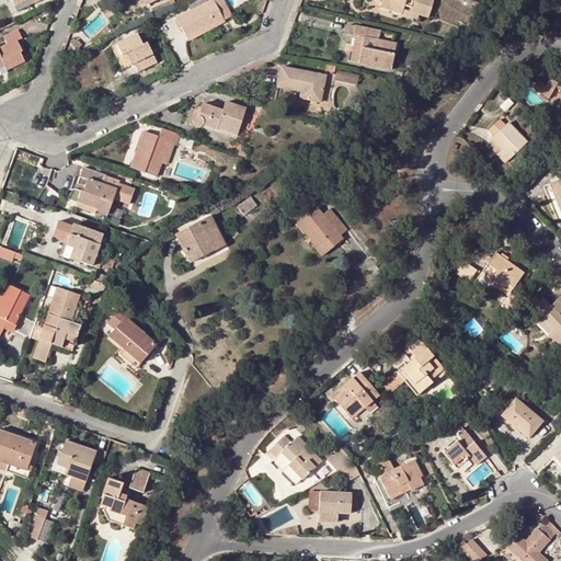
[(11,0),(16,10),(34,2),(32,0),(11,0)]
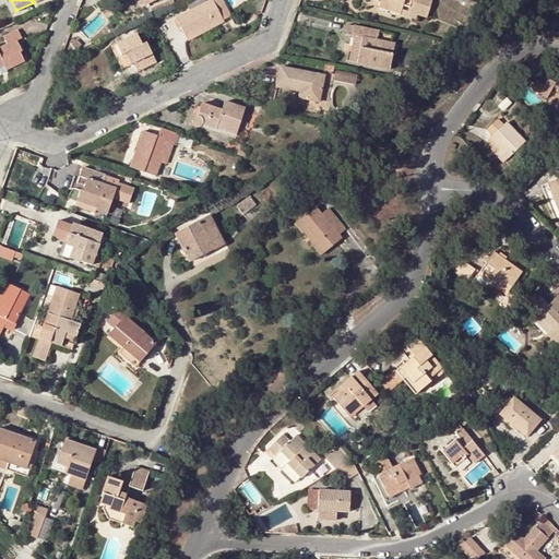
[(212,0),(207,0),(176,18),(188,40),(223,21),(213,1),(212,0)]
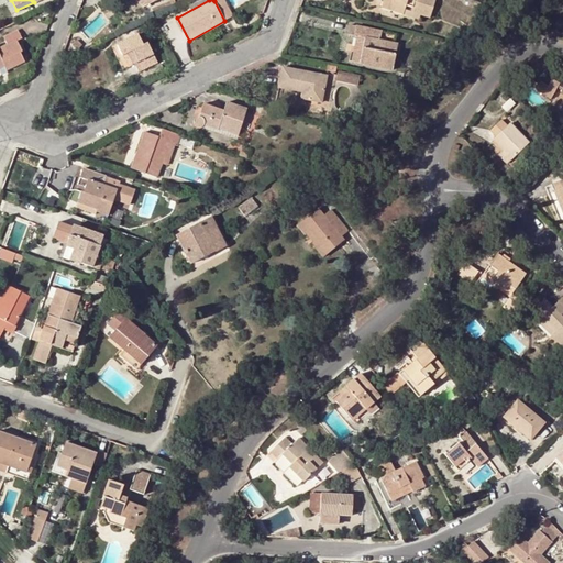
[(224,0),(216,0),(214,1),(224,21),(233,17),(224,0)]
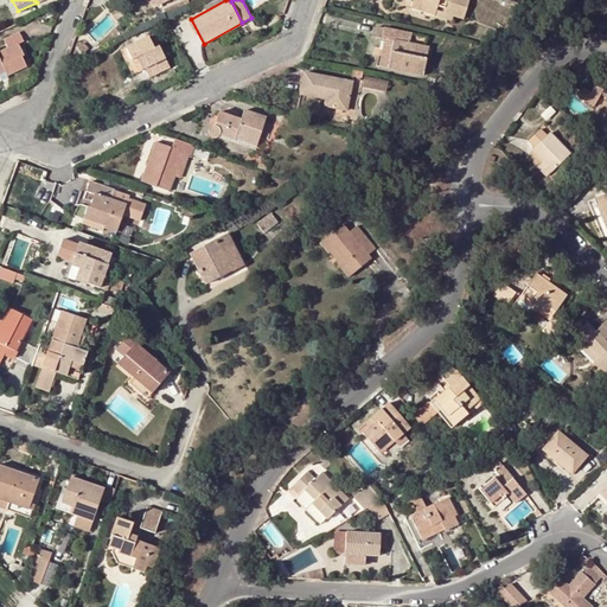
[(411,0),(410,7),(451,21),(452,16),(462,19),(468,0),(411,0)]
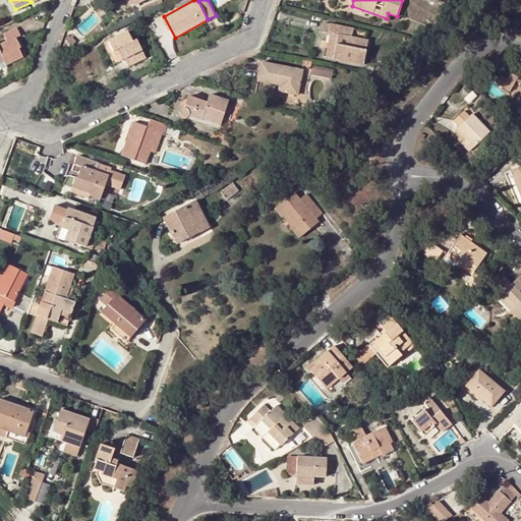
[(327,33),(330,33),(337,35),(332,58),(362,64),(367,41),(351,37),(352,29),(329,23),(327,33)]
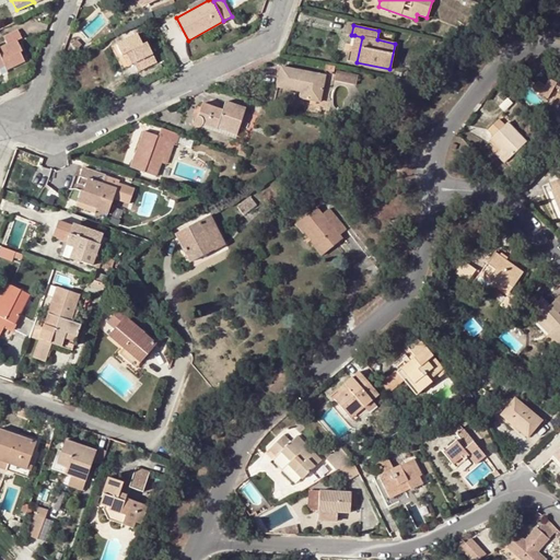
[(0,76),(1,76),(0,73),(0,72),(7,70),(23,62),(20,53),(21,51),(15,41),(21,37),(18,30),(3,36),(7,44),(0,46),(0,76)]
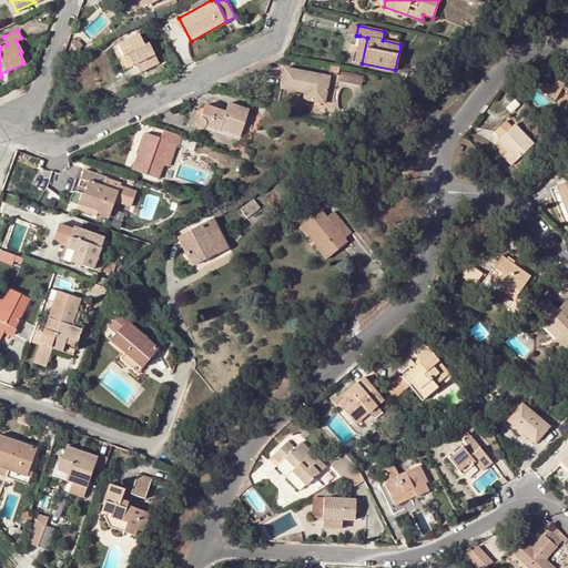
[(118,44),(122,56),(127,53),(133,66),(135,63),(140,72),(158,62),(148,43),(144,46),(138,34),(118,44)]
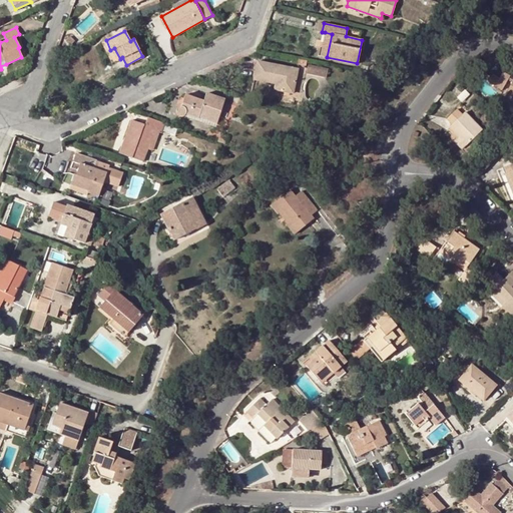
[(320,55),(327,57),(332,34),(325,32),(320,55)]
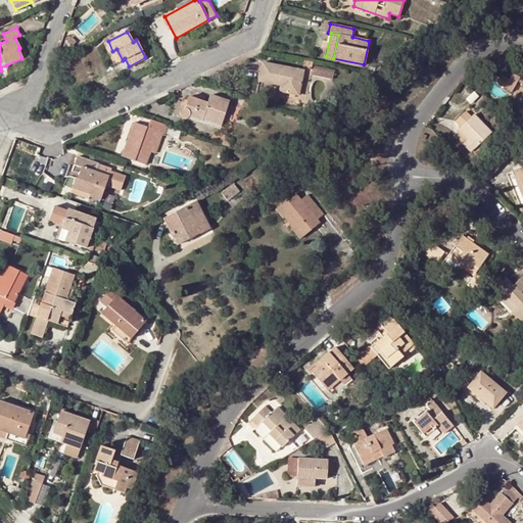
[(119,61),(123,60),(116,49),(112,51),(119,61)]
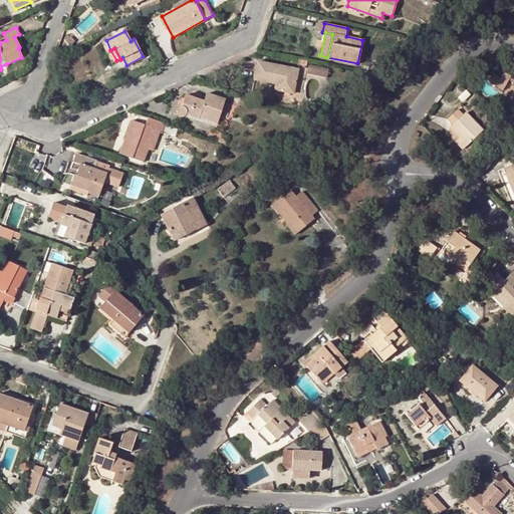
[(253,79),(275,84),(282,85),(281,90),(293,93),(298,69),(257,61),(253,79)]
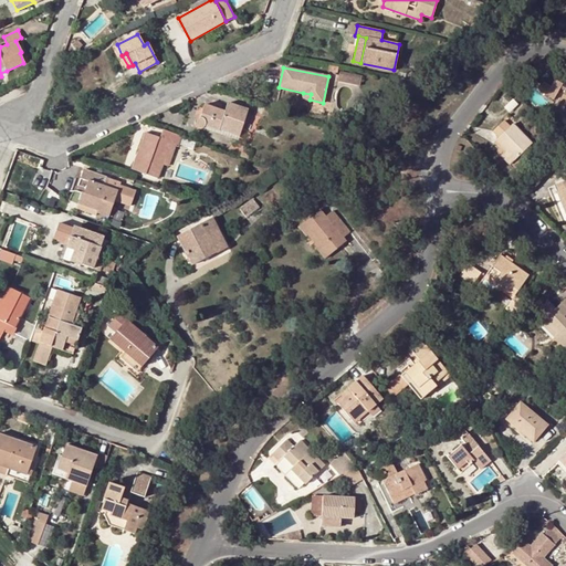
[(360,77),(339,73),(338,81),(358,85),(360,77)]
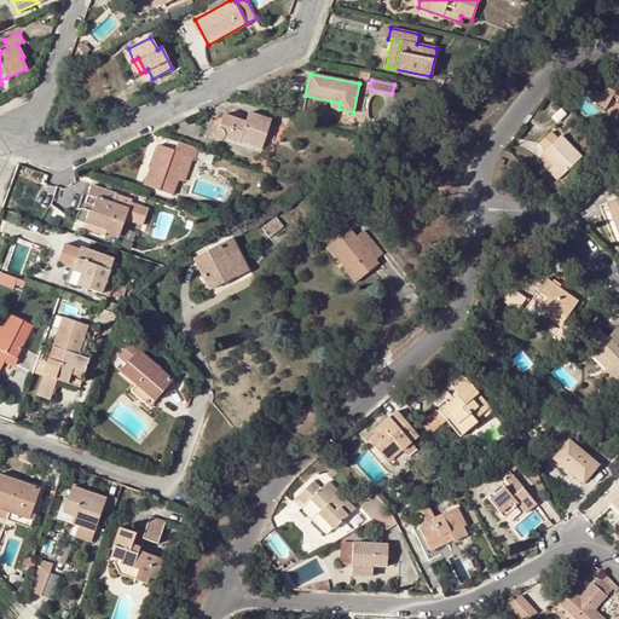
[(602,94),(597,104),(596,105),(605,110),(612,98),(615,93),(606,88),(602,94)]
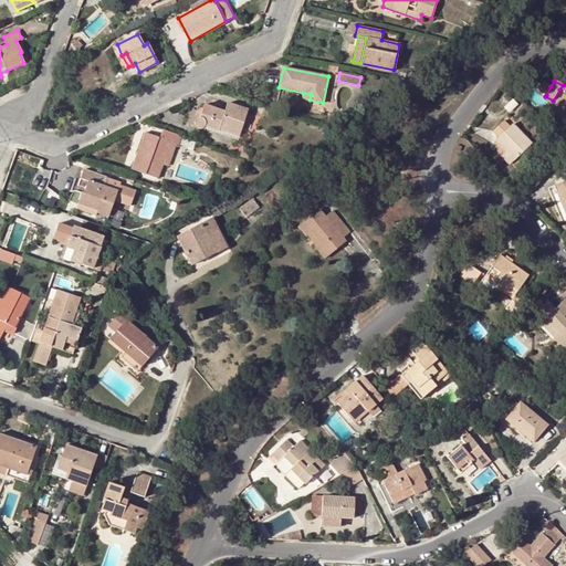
[(538,91),(546,95),(551,86),(543,83),(538,91)]
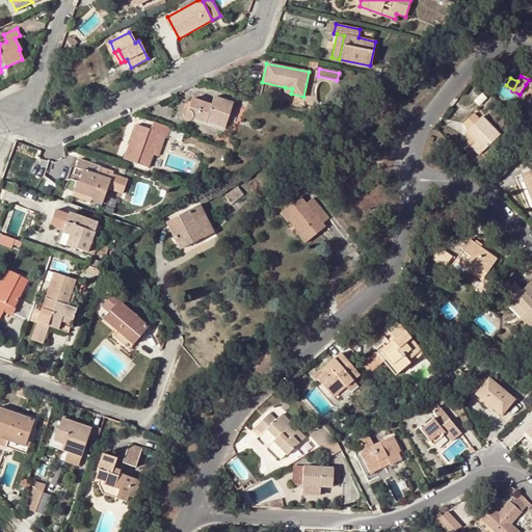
[(531,84),(531,86),(520,105),(531,112),(531,84)]
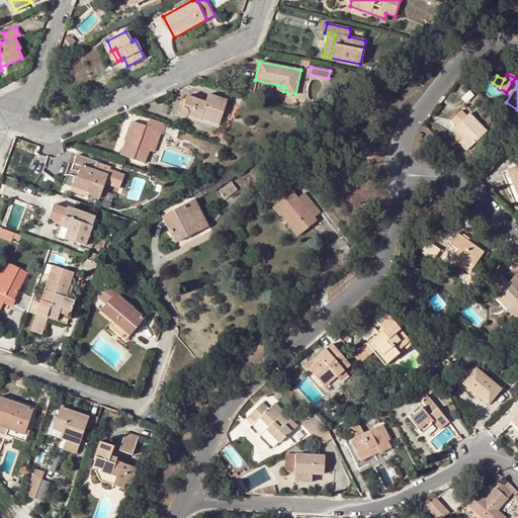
[(227,100),(208,94),(205,102),(186,95),(182,106),(181,106),(180,107),(179,108),(177,110),(177,111),(177,114),(178,116),(180,117),(182,118),(183,118),(185,118),(187,117),(188,115),(199,119),(200,117),(219,124),(227,100)]
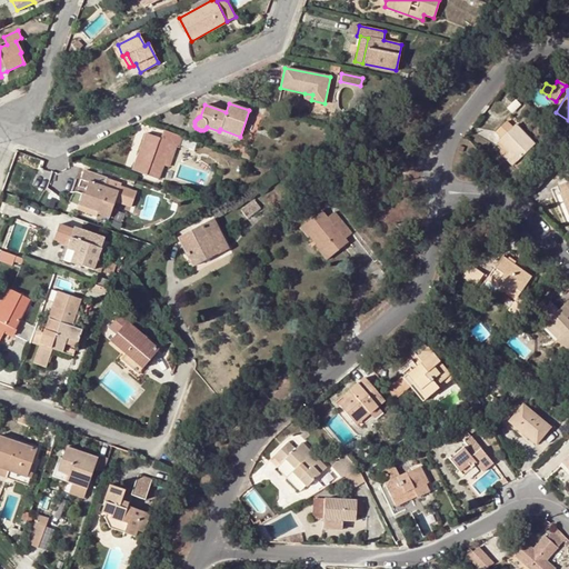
[(498,142),(508,152),(517,161),(533,145),(515,126),(512,128),(506,122),(496,133),(501,139),(498,142)]
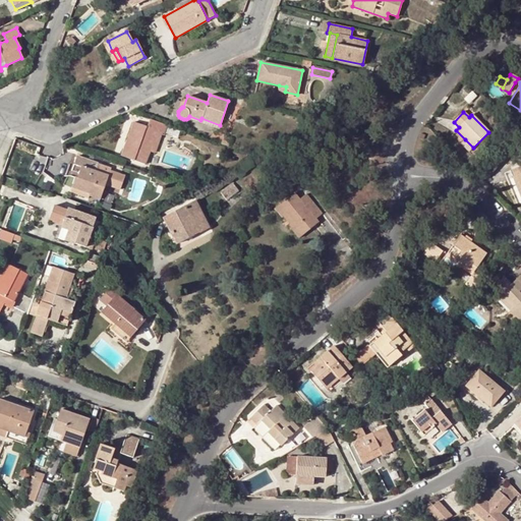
[(164,132),(166,125),(150,119),(147,126),(132,122),(121,156),(145,164),(150,152),(157,129),(162,131),(164,132)]
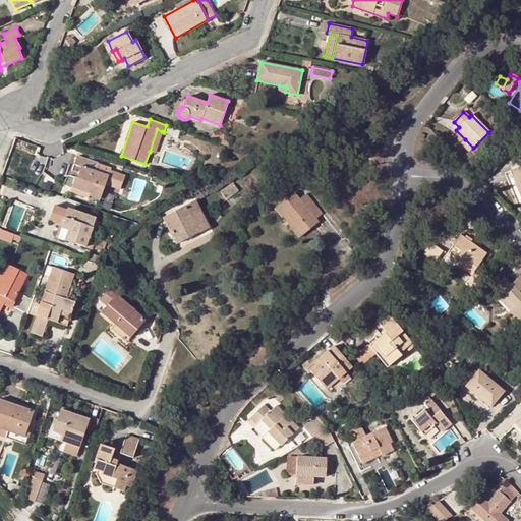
[(157,129),(150,152),(154,153),(162,131),(157,129)]
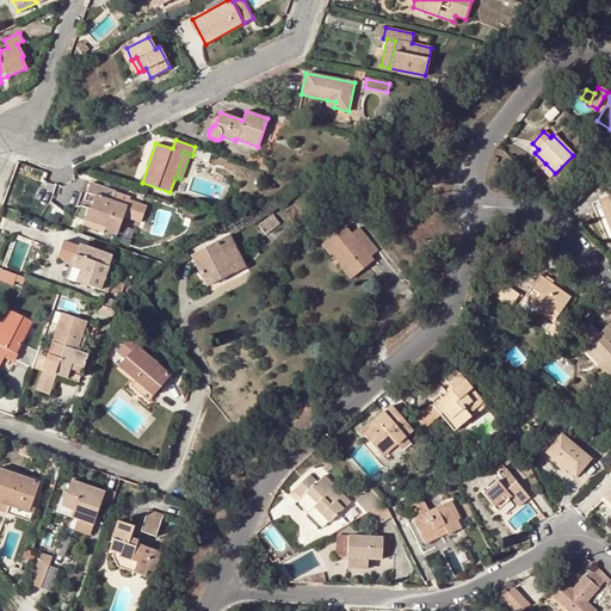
[(555,173),(545,164),(541,168),(549,178),(555,173)]
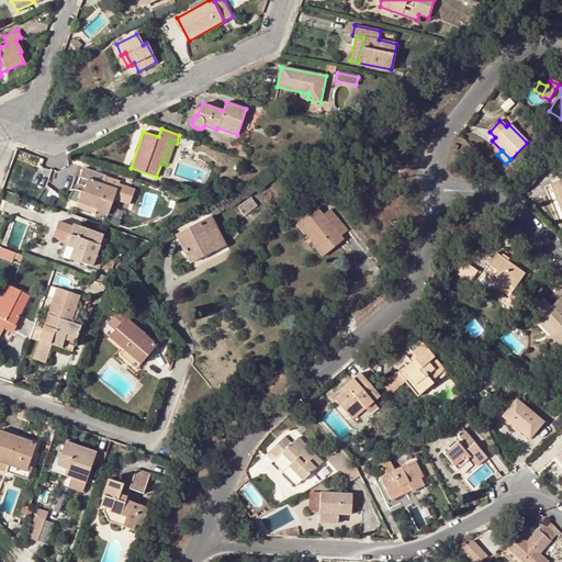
[(81,190),(77,201),(98,209),(96,211),(108,214),(117,183),(108,180),(107,184),(102,183),(105,177),(82,168),(79,177),(87,180),(83,191),(81,190)]
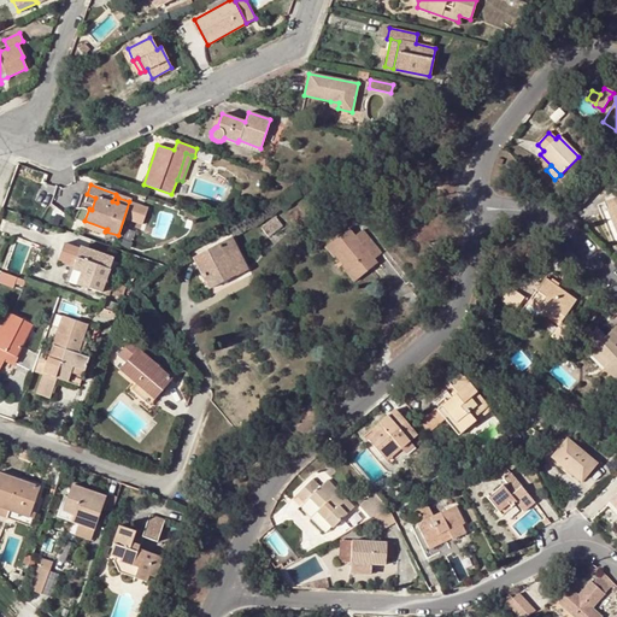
[(616,197),(597,206),(613,245),(616,242),(616,197)]
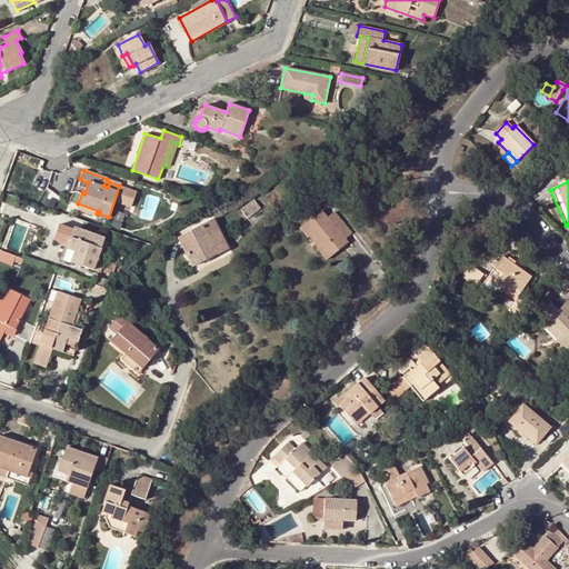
[(255,200),(241,210),(247,218),(260,208),(255,200)]
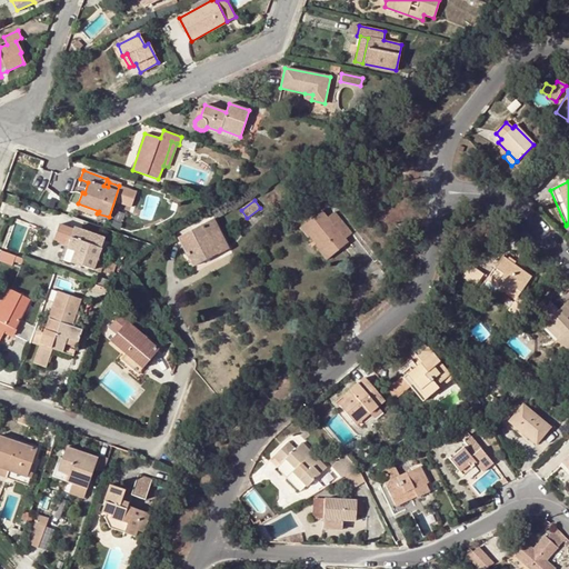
[(97,216),(97,213),(99,211),(78,203),(77,208),(97,216)]
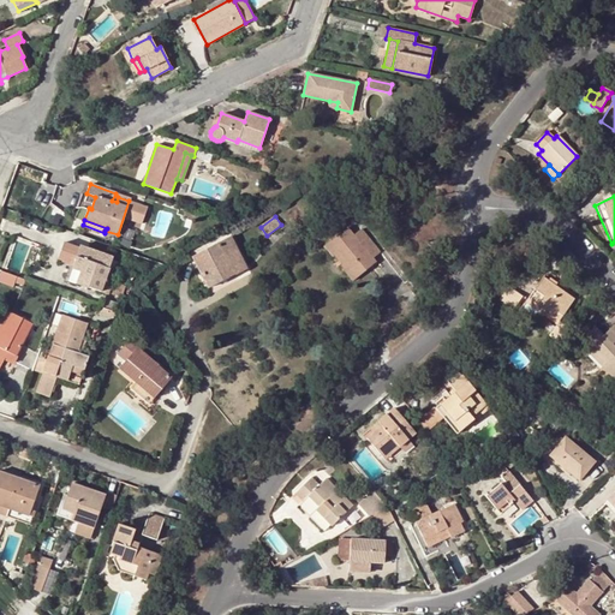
[(369,267),(376,262),(374,258),(380,252),(360,230),(354,236),(347,227),(341,232),(369,267)]
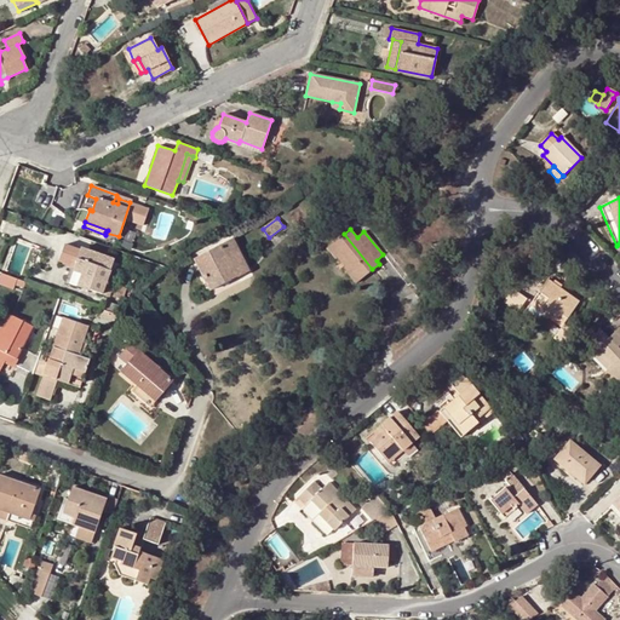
[(356,282),(372,269),(344,234),(327,248),(336,258),(343,253),(352,267),(346,271),(356,282)]
